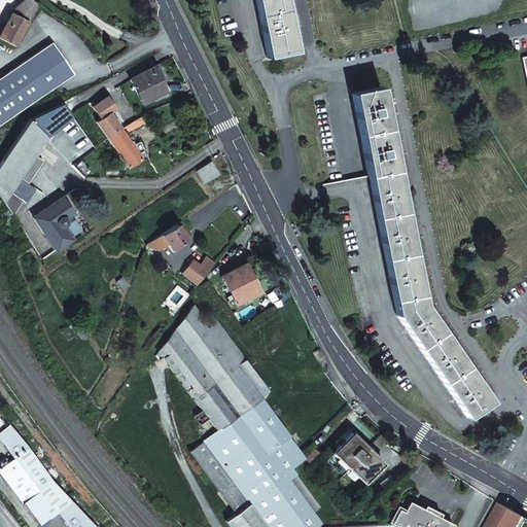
[(0,34),(0,36),(15,45),(38,4),(32,0),(25,0),(11,13),(0,34)]
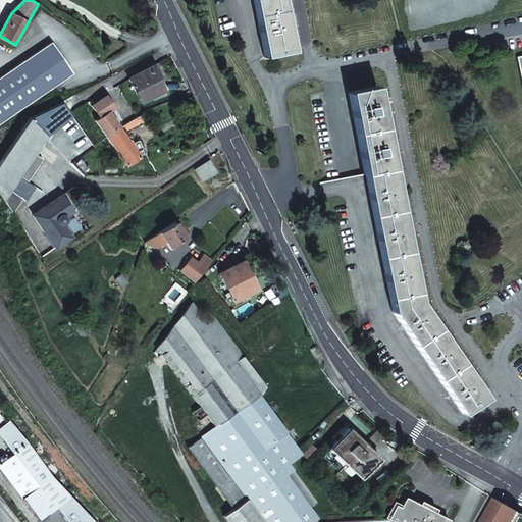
[(276,0),(248,0),(249,8),(256,58),(284,54),(276,0)]
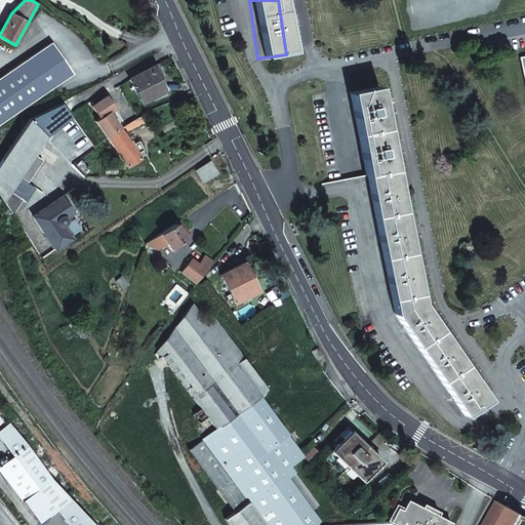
[(0,125),(21,112),(75,76),(53,43),(0,79),(0,125)]
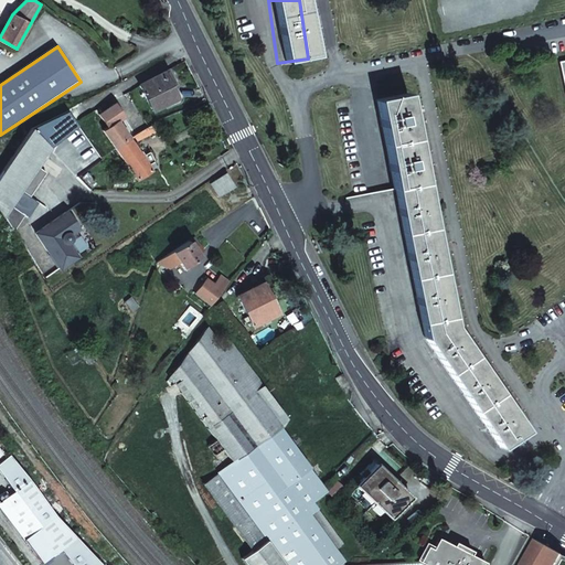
[(564,64),(551,67),(558,103),(564,100),(564,64)]
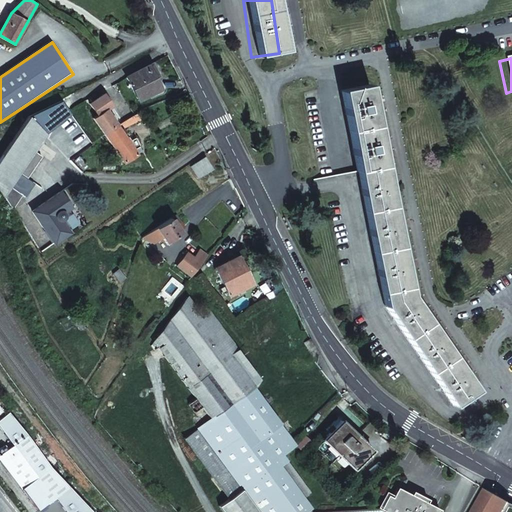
[(161,92),(155,80),(158,78),(151,66),(140,71),(127,77),(140,102),(161,92)]
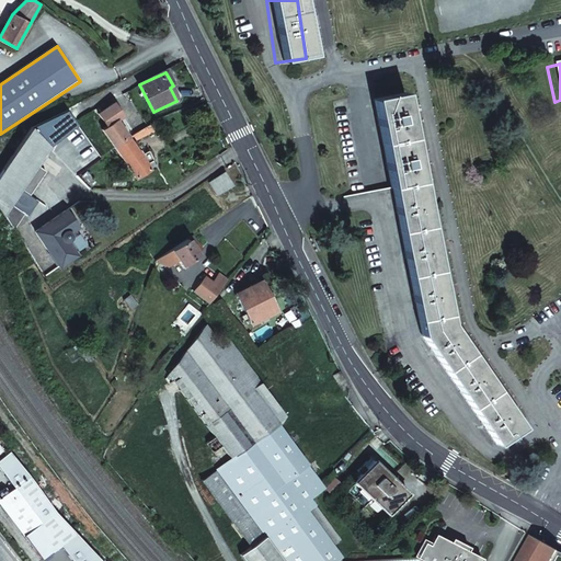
[(450,322),(398,95),(367,102),(421,338),(433,355),(497,445),(524,426),(451,325),(450,322)]
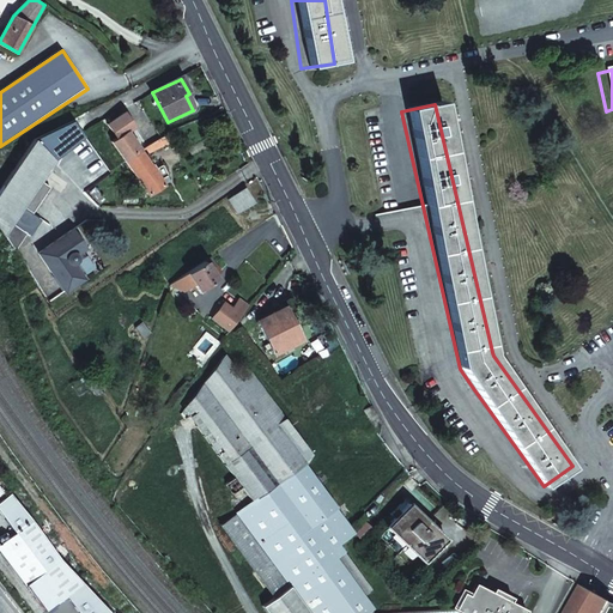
[(111,141),(125,162),(141,150),(128,131),(134,126),(121,105),(103,117),(116,138),(111,141)]
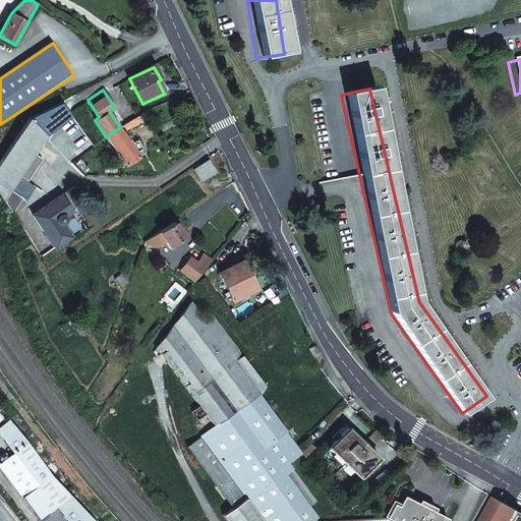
[(46,136),(72,160),(82,153),(42,112),(30,119),(29,120),(46,136)]
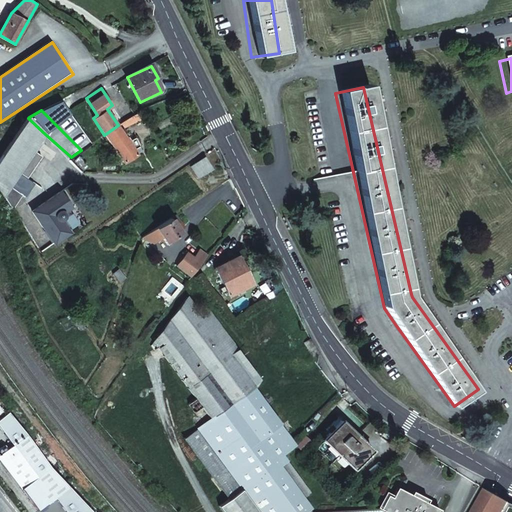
[(133,150),(140,146),(135,137),(128,141),(120,130),(140,121),(138,116),(136,112),(118,125),(104,135),(120,159),(133,150)]
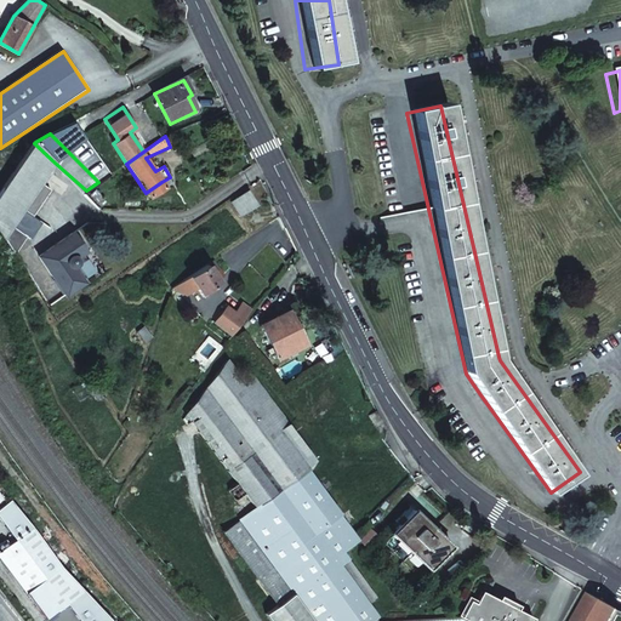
[(0,232),(3,237),(55,163),(34,143),(27,153),(0,192),(0,232)]
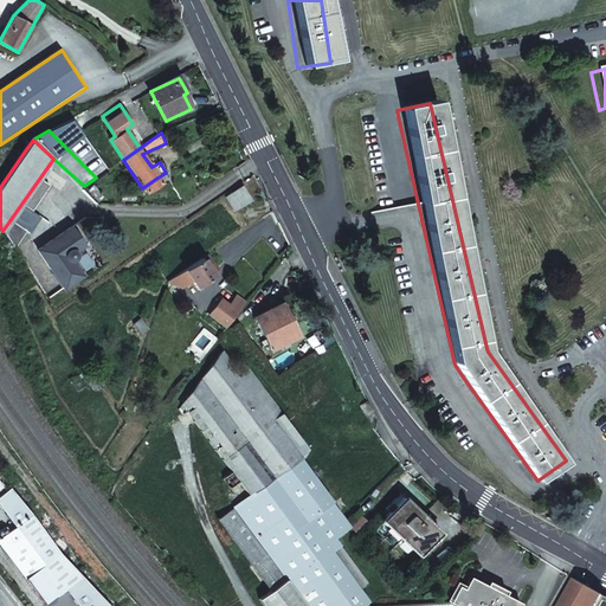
[(161,184),(158,178),(142,188),(146,193),(161,184)]
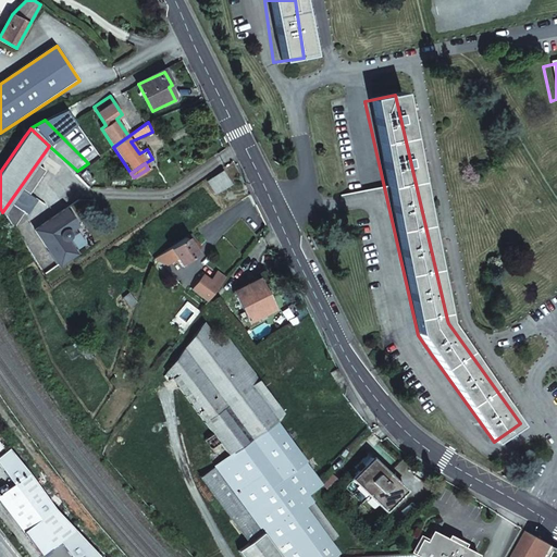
[(223,171),(209,181),(218,193),(232,183),(223,171)]
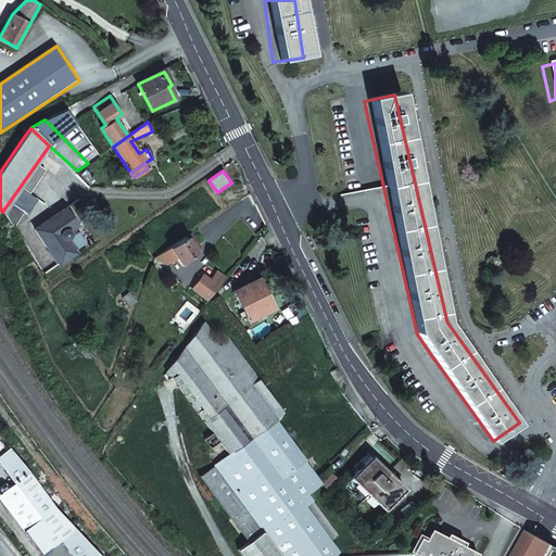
[(68,231),(67,229),(75,224),(64,207),(35,228),(59,263),(75,252),(65,237),(66,235),(67,234),(68,231)]
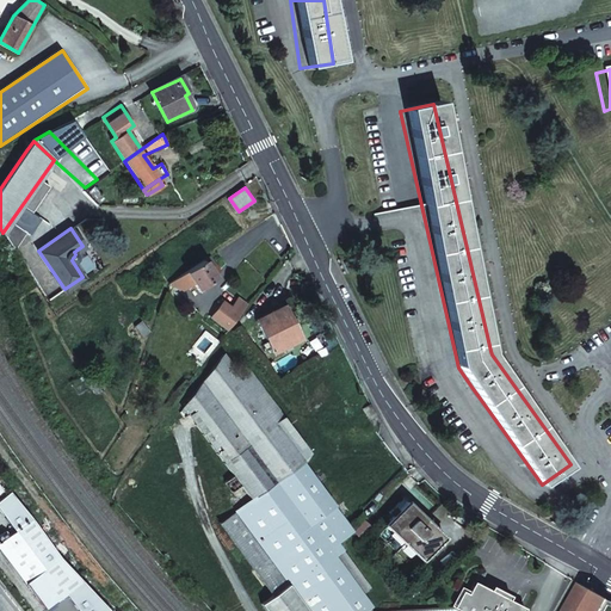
[(216,261),(211,254),(187,271),(195,282),(195,283),(198,289),(217,277),(210,266),(216,261)]
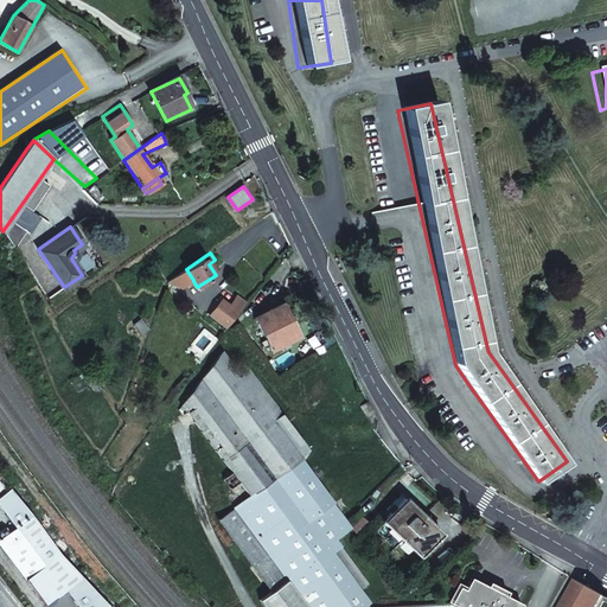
[(193,281),(193,280),(186,269),(172,278),(168,280),(183,287),(193,281)]
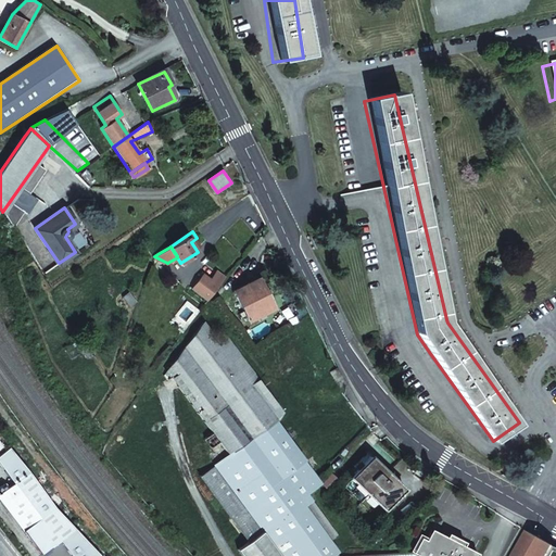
[(209,300),(219,286),(204,274),(193,288),(209,300)]
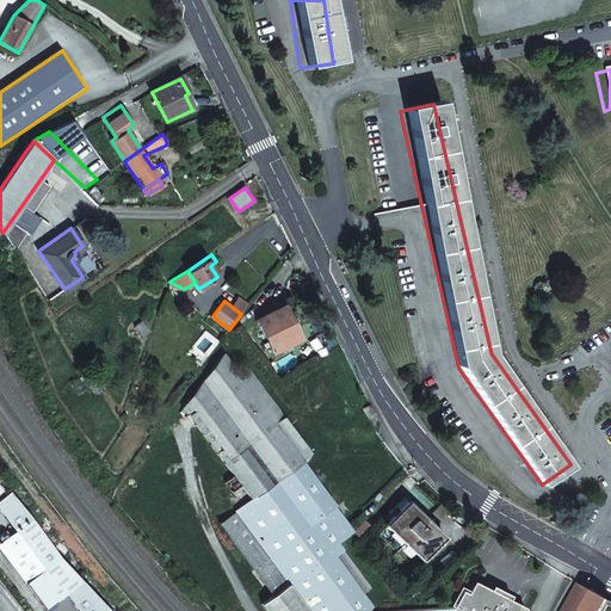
[(275,352),(301,339),(284,304),(258,318),(275,352)]
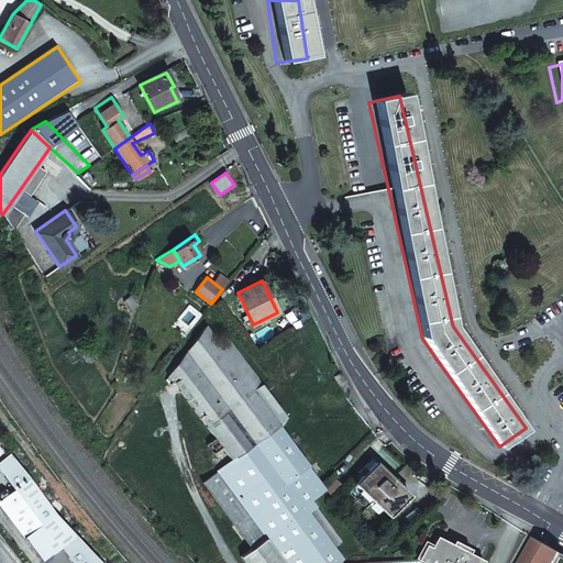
[(316,496),(327,487),(323,483),(319,478),(328,472),(322,464),(331,456),(330,454),(342,445),(326,423),(296,446),(279,427),(285,416),(225,337),(219,341),(206,324),(169,373),(172,376),(184,393),(227,451),(213,462),(219,470),(203,481),(222,507),(251,548),(266,537),(285,562),(333,562),(342,556),(334,545),(345,537),(316,496)]
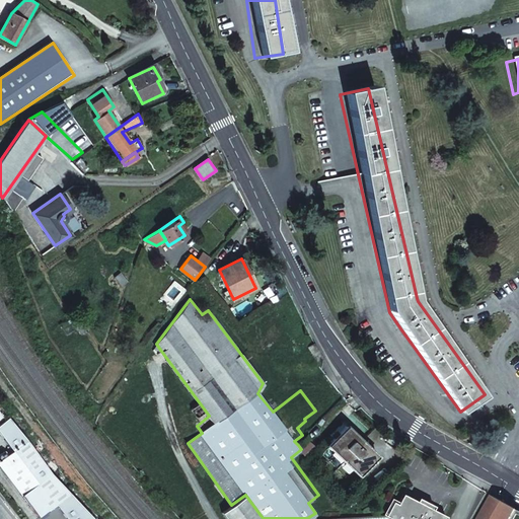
[(323,359),(316,346),(308,350),(316,363),(323,359)]
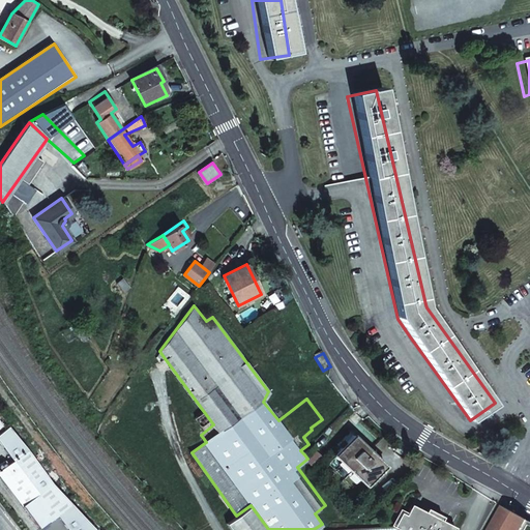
[(197,431),(201,435),(213,424),(173,370),(162,354),(157,356),(160,361),(157,362),(204,425),(197,431)]
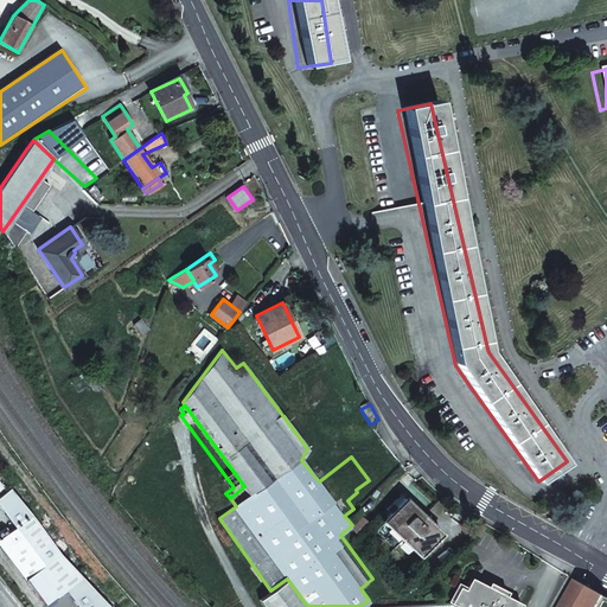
[(420,555),(442,532),(407,497),(383,521),(420,555)]
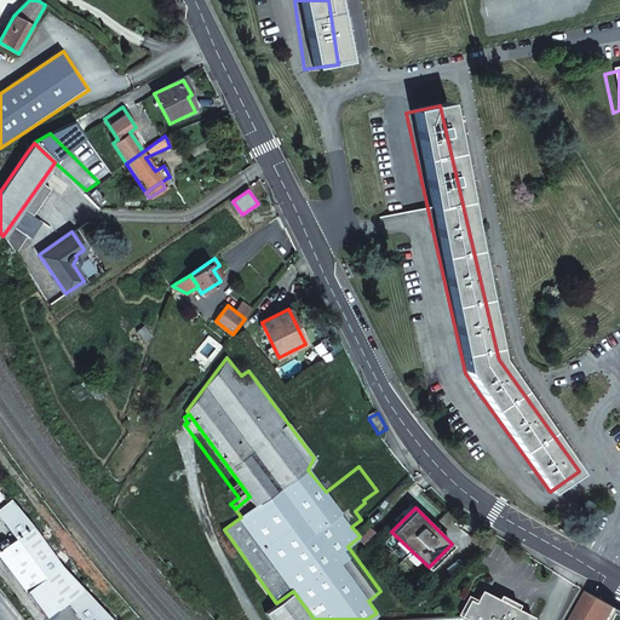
[(532,619),(535,615),(483,590),(477,601),(470,615),(480,619),(491,619),(495,612),(511,619),(532,619)]
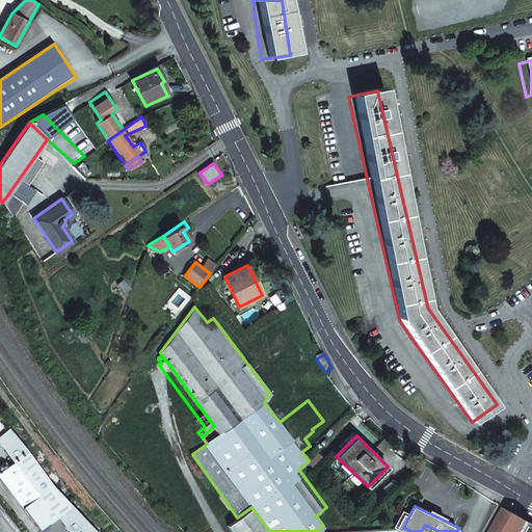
[(231,531),(269,531),(251,507),(237,517),(227,525),(231,531)]
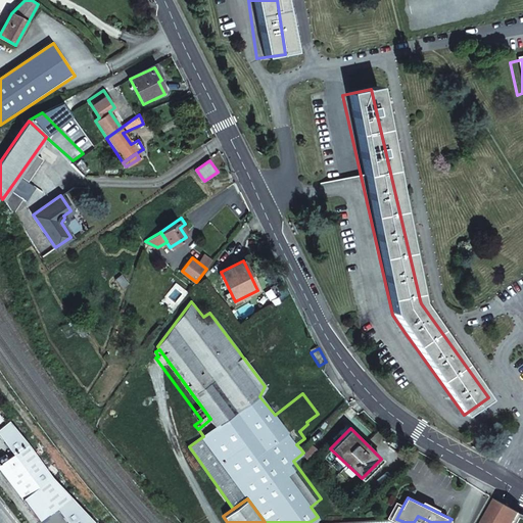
[(514,509),(501,500),(486,522),(517,522),(522,513),(514,509)]
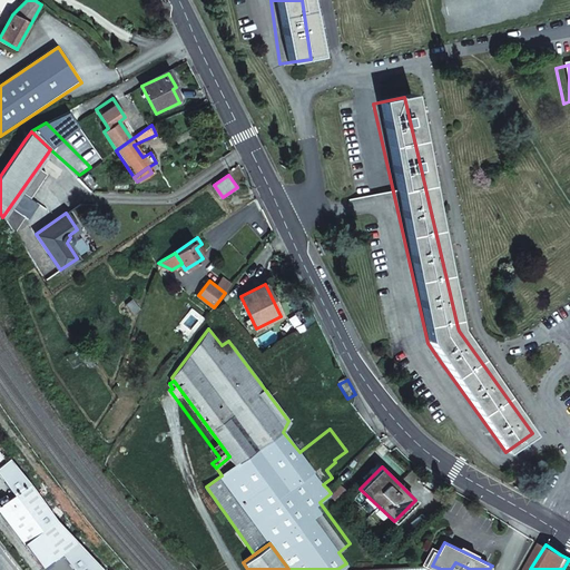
[(470,569),(455,562),(451,569),(441,569),(432,566),(439,552),(433,550),(425,566),(430,568),(429,569),(470,569)]
